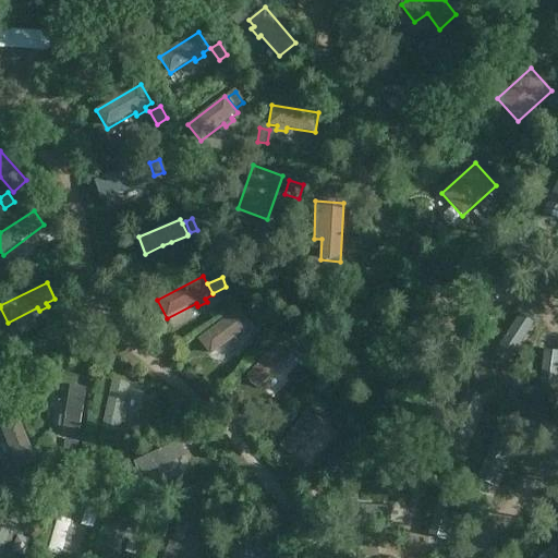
[(258,315),(250,320),(257,331),(266,326),(258,315)]
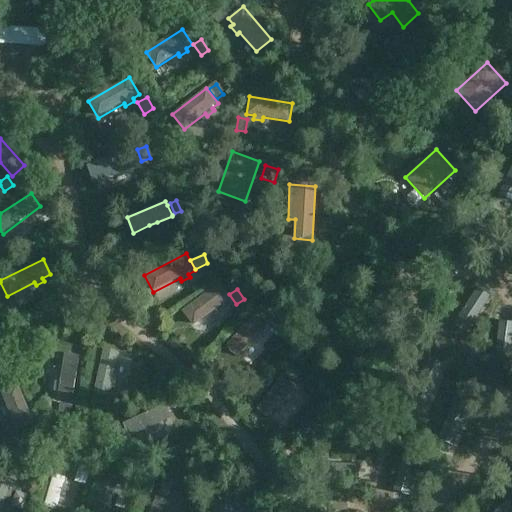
[(180,325),(193,340),(230,310),(217,295),(180,325)]
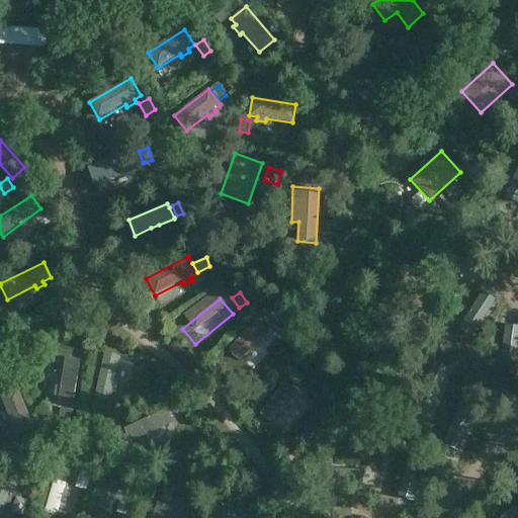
[(240,361),(268,330),(256,319),(228,350),(240,361)]
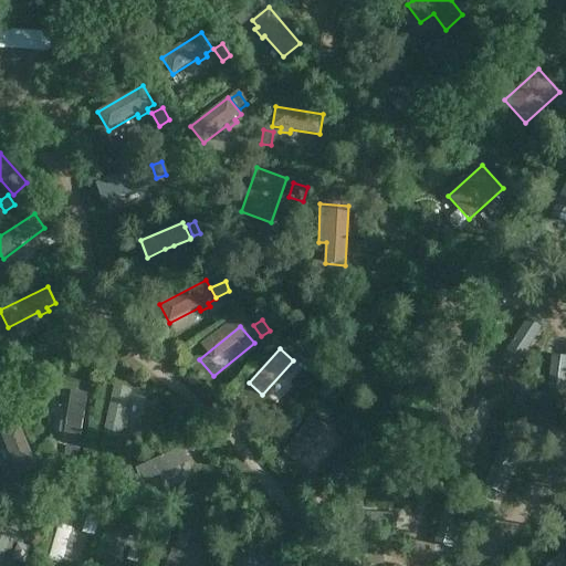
[(304,354),(297,362),(305,368),(311,360),(304,354)]
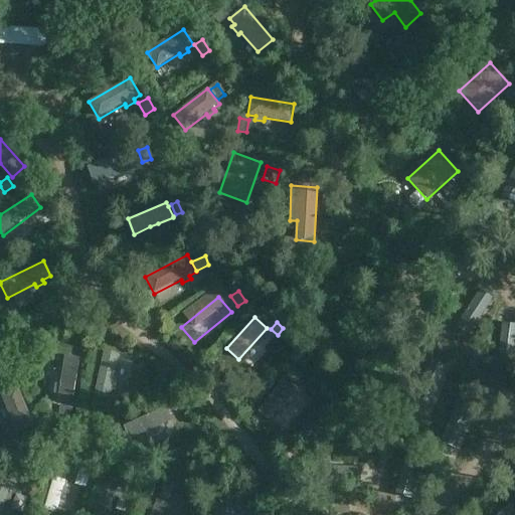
[(104,353),(94,397),(110,400),(119,356),(104,353)]
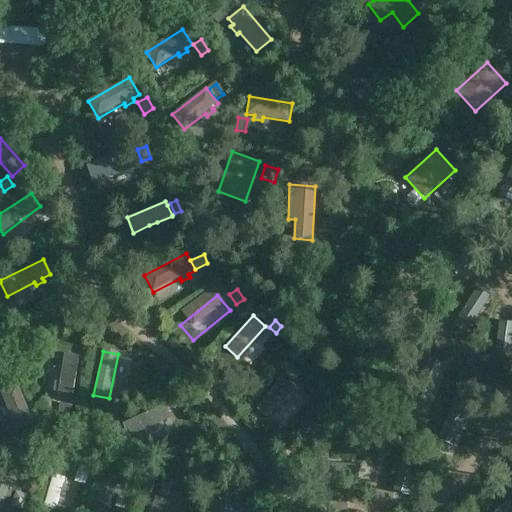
[(58,399),(72,401),(72,399),(79,356),(65,353),(58,397),(58,399)]
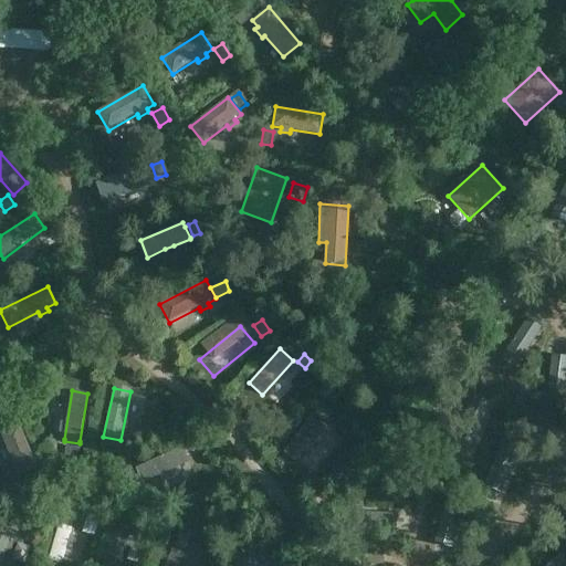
[(315,413),(327,422),(335,413),(322,404),(315,413)]
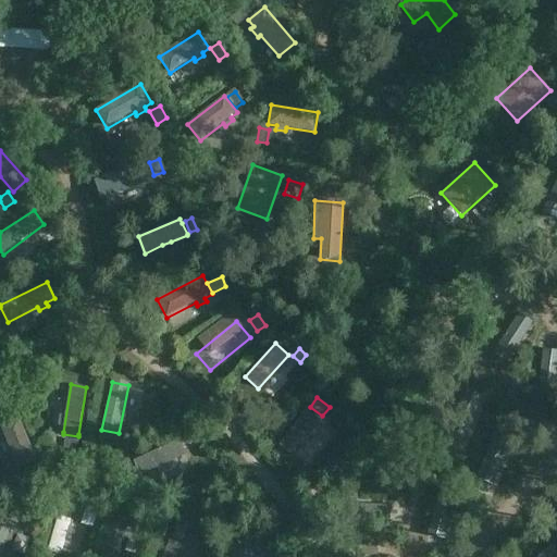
[(460,413),(468,421),(466,423),(472,431),(475,429),(494,447),(508,433),(475,399),(460,413)]
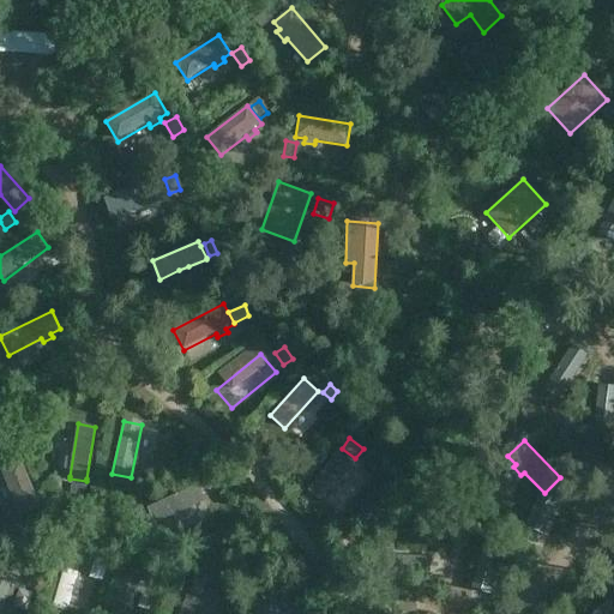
[(325,504),(343,480),(347,482),(353,474),(349,471),(355,463),(338,451),(307,491),(325,504)]
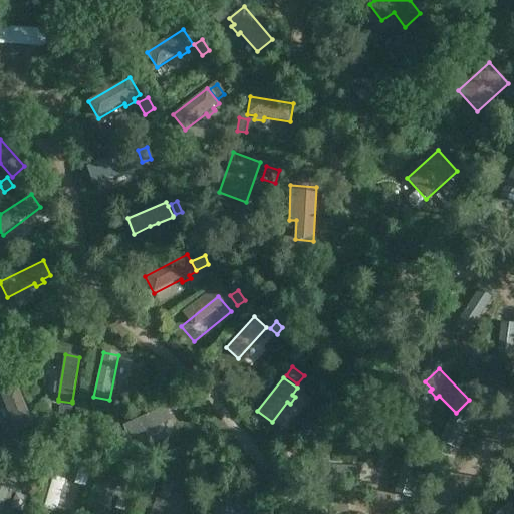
[(1,393),(11,417),(7,419),(11,427),(15,426),(17,433),(35,425),(18,386),(1,393)]
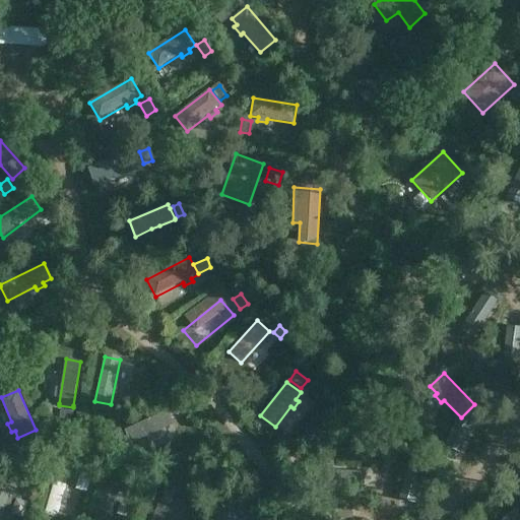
[(107,405),(95,403),(93,412),(106,414),(107,405)]
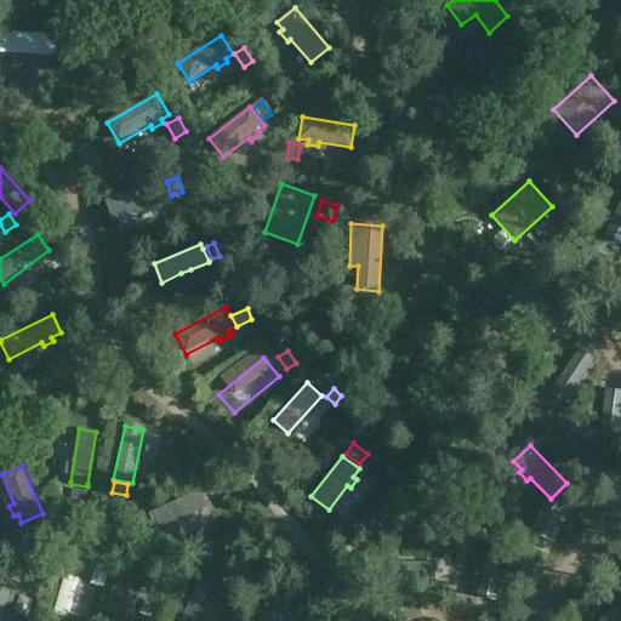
[(87,489),(73,488),(72,500),(86,501),(87,489)]
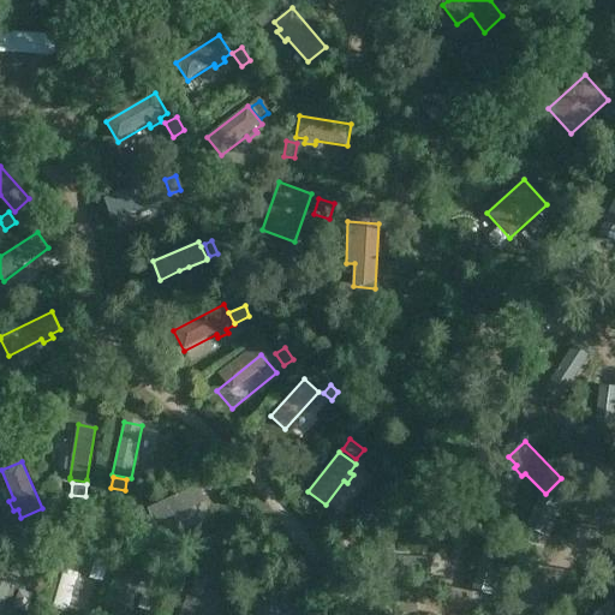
[(199,483),(148,506),(156,523),(208,500),(199,483)]
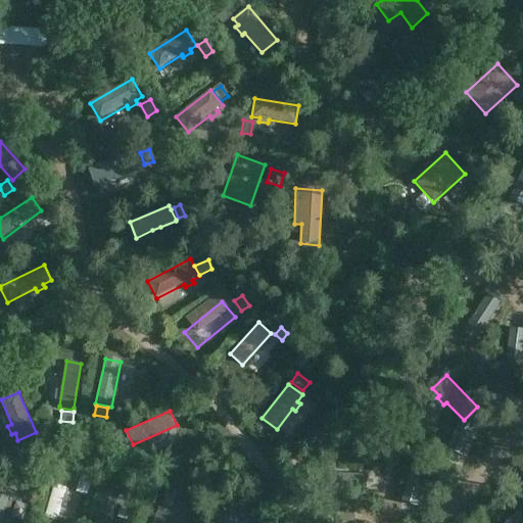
[(129,443),(124,434),(116,438),(122,447),(129,443)]
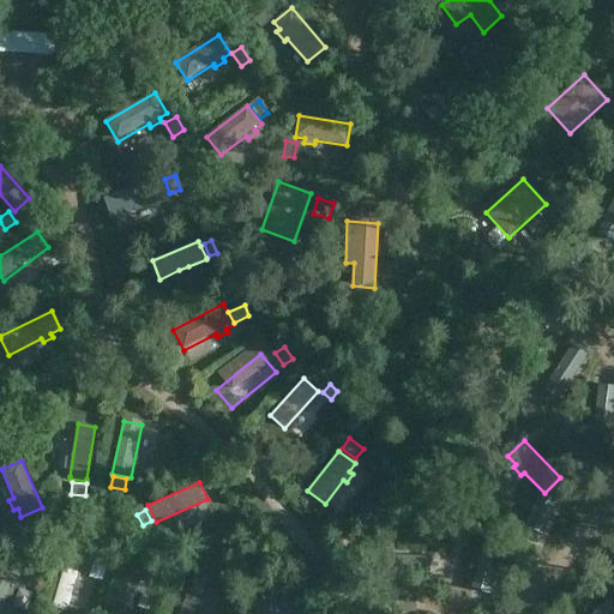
[(18,521),(5,527),(8,536),(22,530),(18,521)]
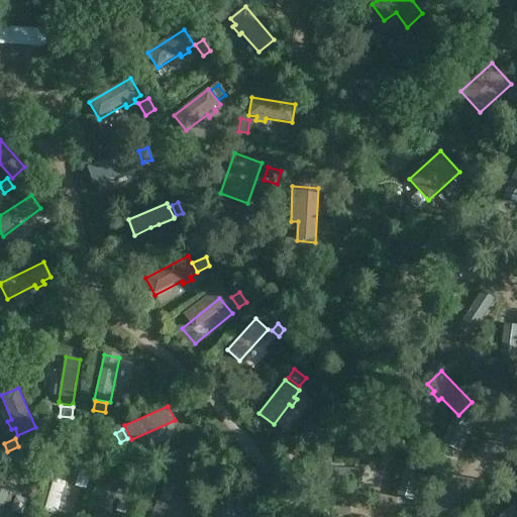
[(59,464),(56,477),(64,479),(68,467),(59,464)]
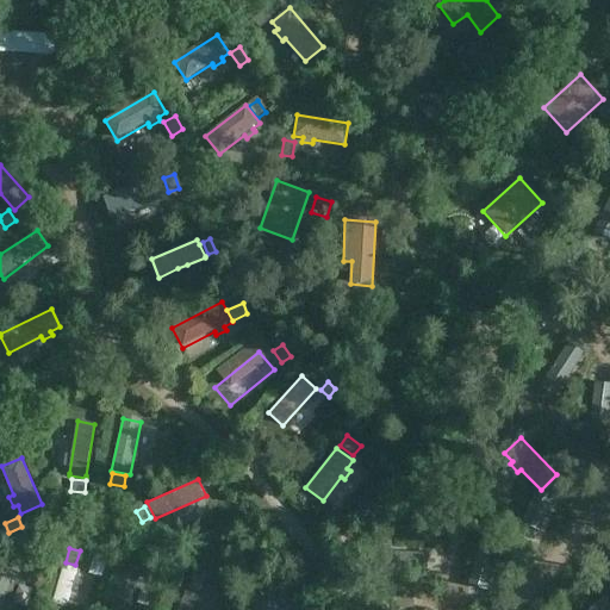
[(132,549),(129,561),(144,566),(148,555),(132,549)]
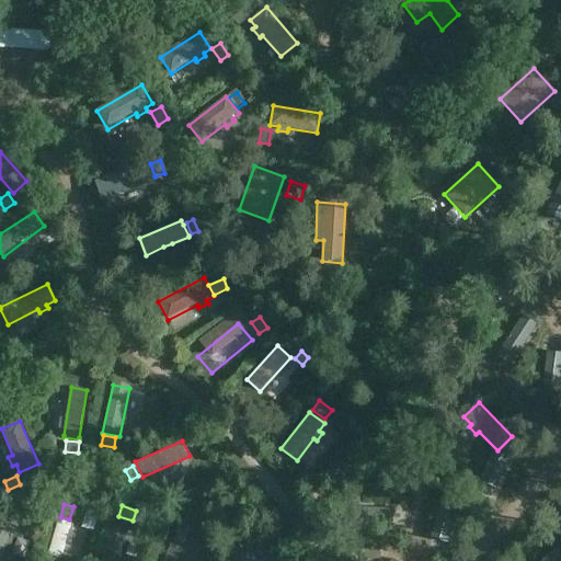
[(72,523),(58,518),(48,554),(63,558),(72,523)]
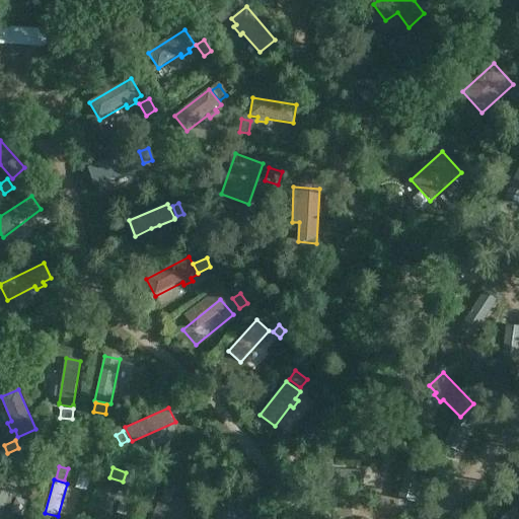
[(119,487),(107,484),(97,515),(108,518),(119,487)]
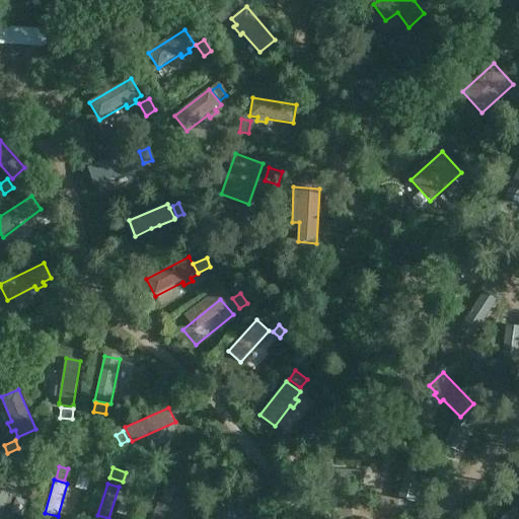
[(0,518),(1,518),(10,492),(0,488),(0,518)]
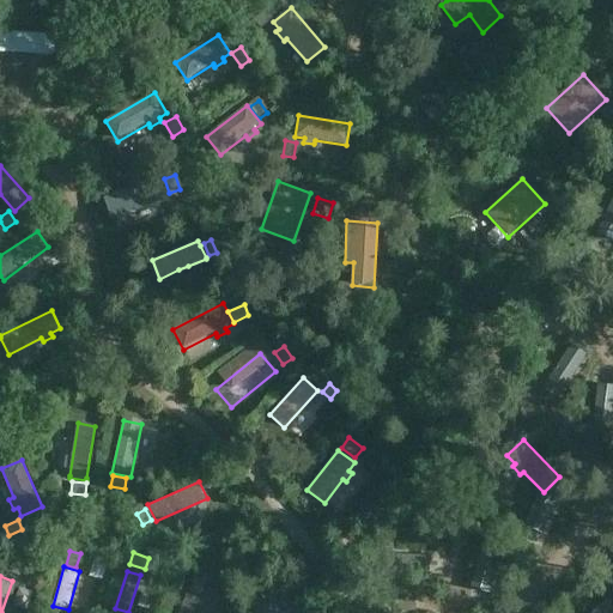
[(198,578),(192,594),(202,598),(207,582),(198,578)]
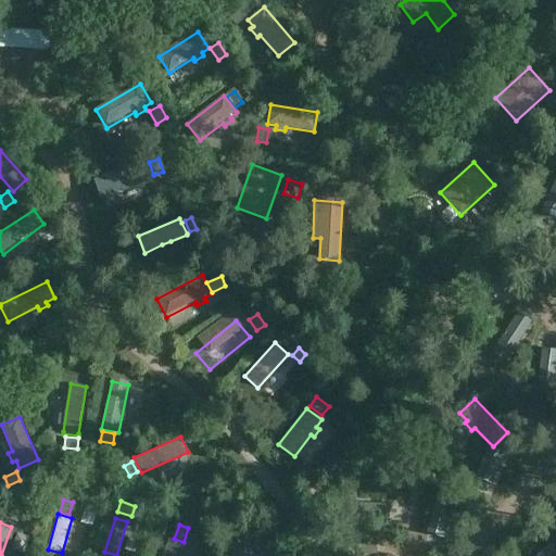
[(187,555),(188,554),(184,553),(186,545),(171,540),(164,555),(187,555)]
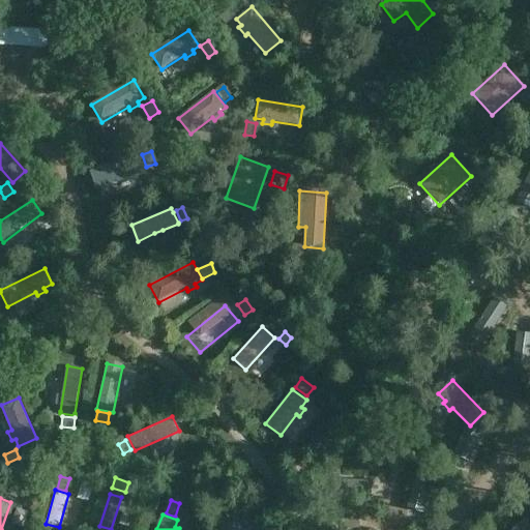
[(244,529),(243,523),(239,524),(236,517),(222,522),(224,529),(244,529)]
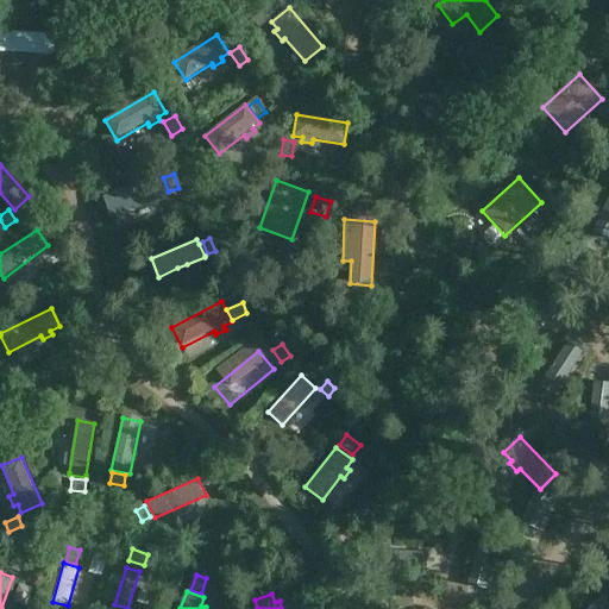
[(608,608),(608,600),(603,594),(585,608),(608,608)]
